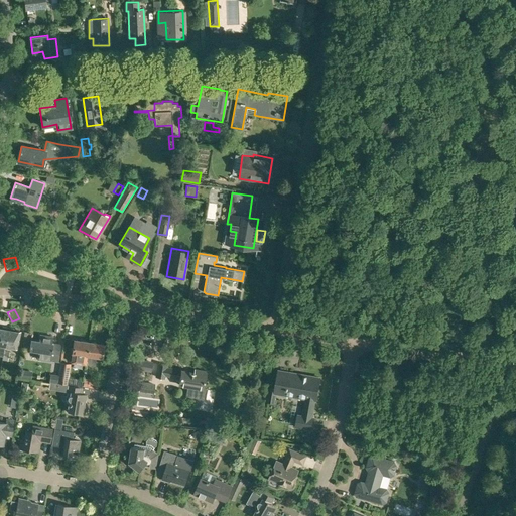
[(5,346),(17,349),(20,332),(13,331),(14,329),(8,328),(5,346)]
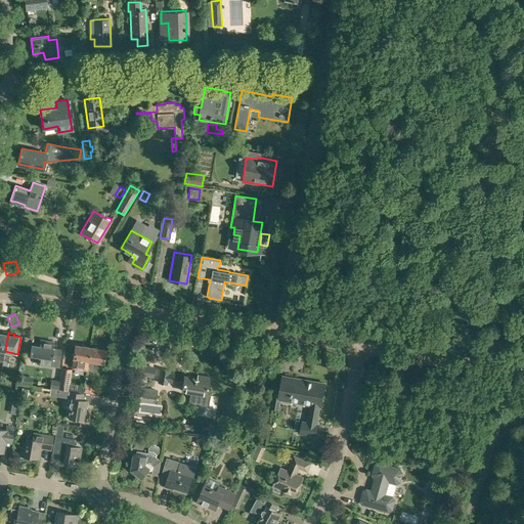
[(59,366),(61,350),(53,349),(53,348),(52,348),(53,341),(40,339),(39,346),(32,345),(30,355),(39,356),(38,364),(45,364),(51,365),(59,366)]
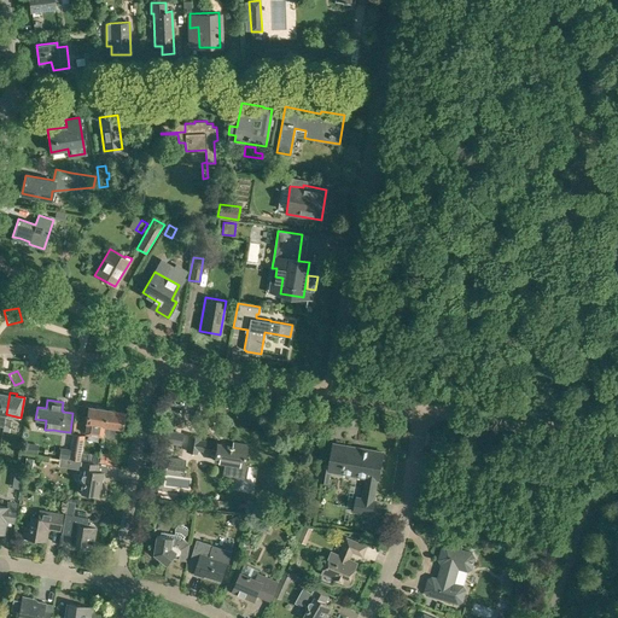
[(86,421),(92,423),(91,430),(103,432),(106,409),(88,406),(86,421)]
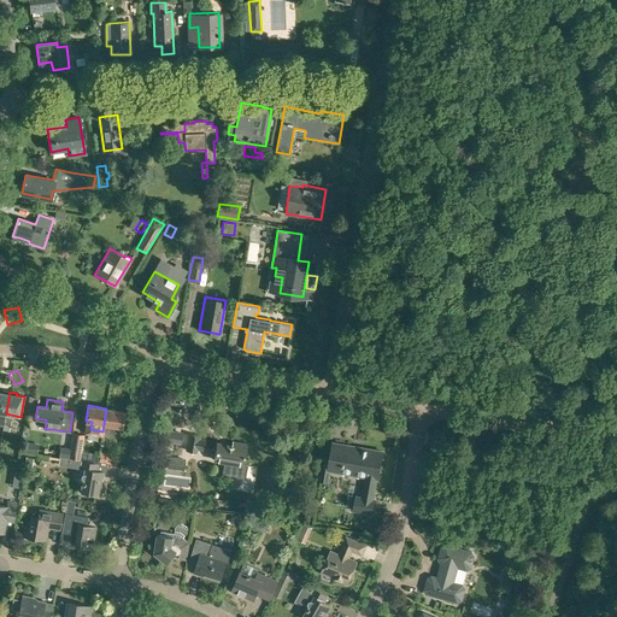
[(106,409),(103,432),(113,433),(115,425),(122,427),(124,411),(106,409)]
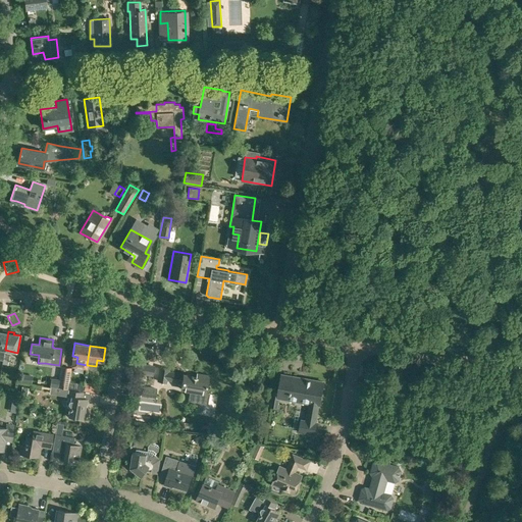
[(153,366),(141,364),(140,373),(151,375),(153,366)]
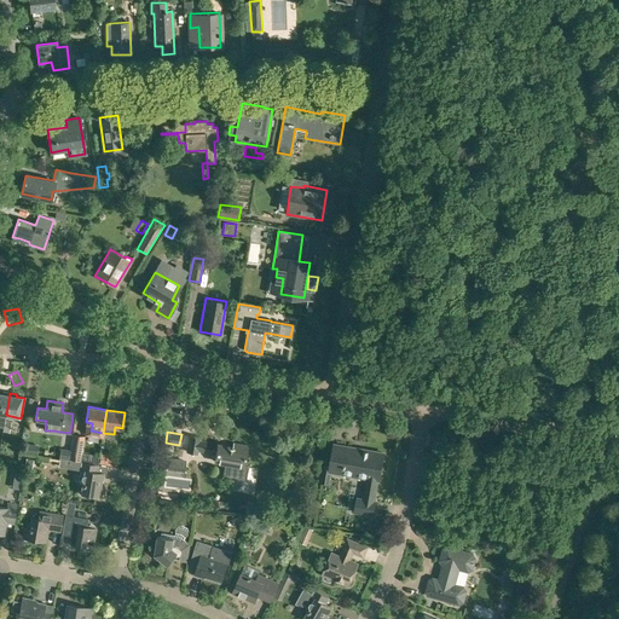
[(80,461),(84,437),(73,434),(69,458),(80,461)]
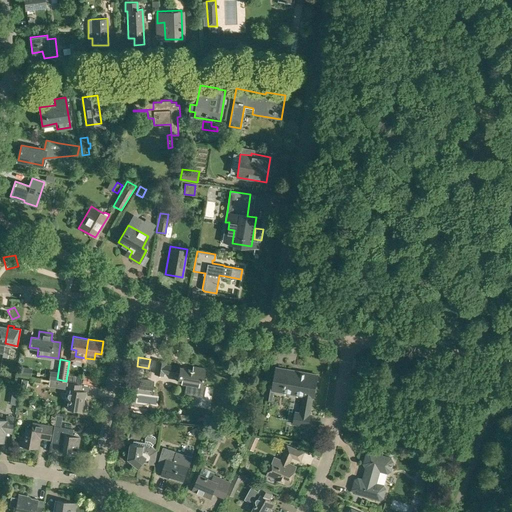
[(177,381),(192,384),(191,389),(201,391),(201,386),(204,369),(193,367),(192,370),(165,365),(165,362),(157,361),(155,374),(163,375),(163,372),(178,375),(177,381)]
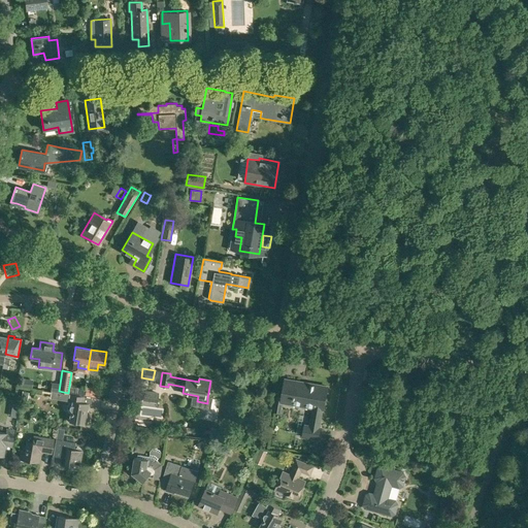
[(275,396),(272,411),(281,413),(283,403),(312,408),(309,426),(304,425),(302,437),(318,440),(320,427),(323,409),(327,387),(308,384),(308,386),(285,382),(282,397),(275,396)]
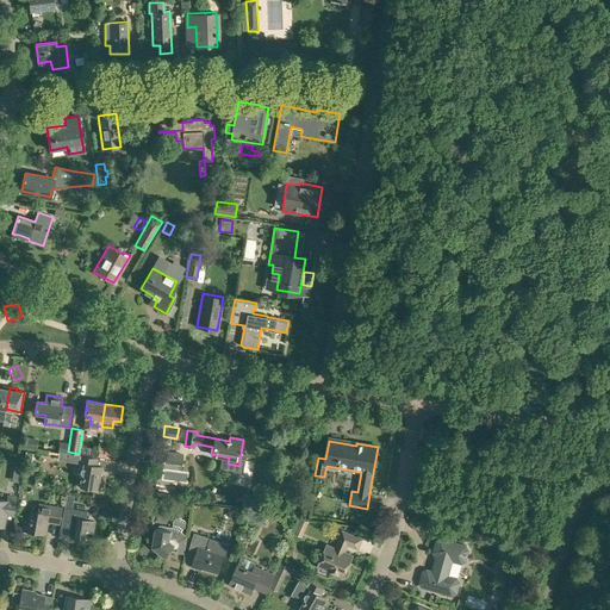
[(69,443),(60,442),(58,452),(61,452),(68,453),(69,443)]
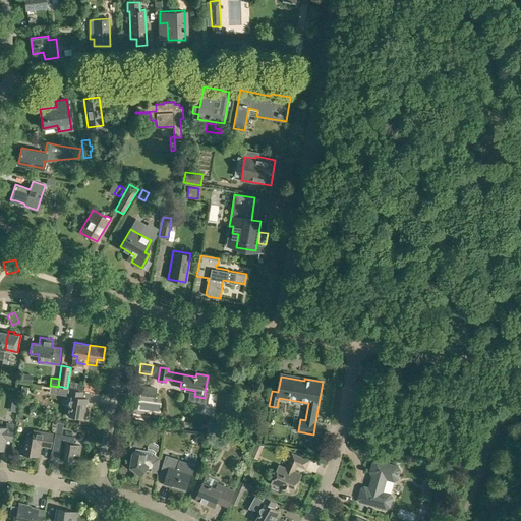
[(83,389),(98,391),(99,384),(84,382),(83,389)]
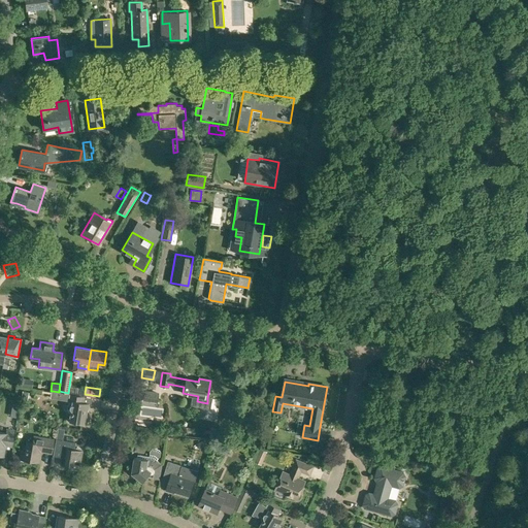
[(59,392),(53,391),(51,391),(50,398),(58,399),(59,392)]
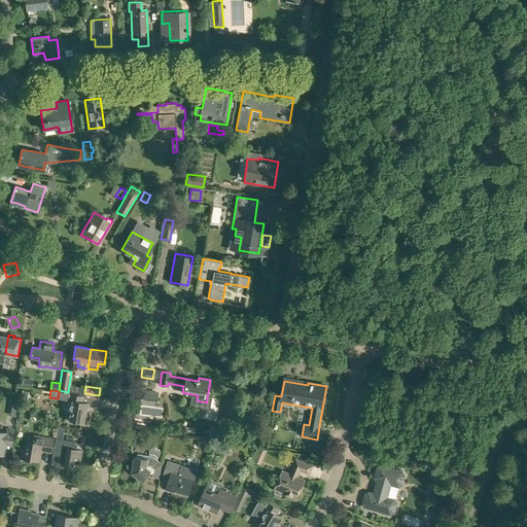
[(144,390),(143,398),(155,400),(156,392),(144,390)]
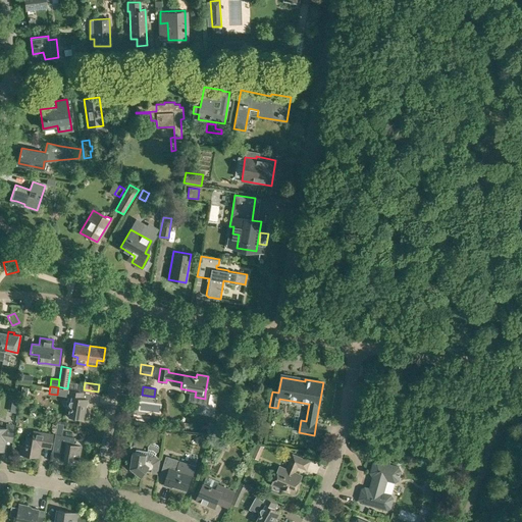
[(86,420),(88,411),(86,411),(88,399),(82,398),(83,393),(68,389),(67,398),(70,398),(70,401),(71,402),(70,408),(68,409),(67,417),(86,420)]
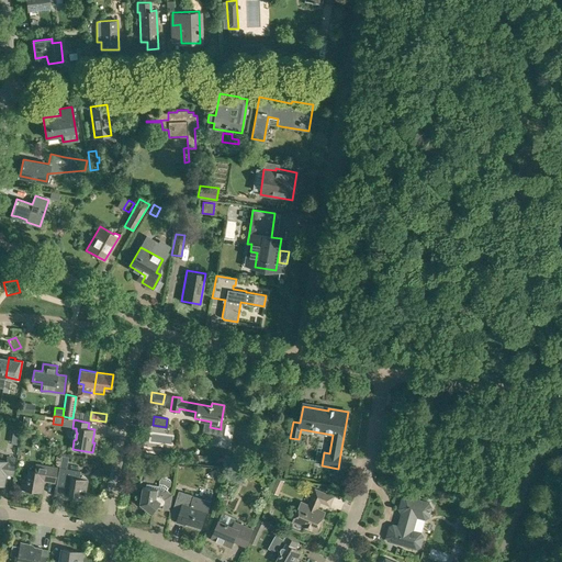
[(281,465),(283,453),(276,452),(274,465),(281,465)]
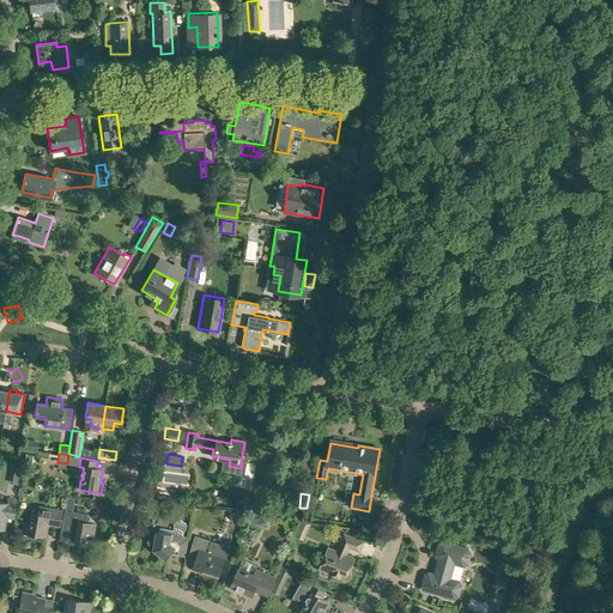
[(0,528),(4,529),(5,516),(13,517),(16,501),(7,499),(7,503),(0,502),(0,528)]
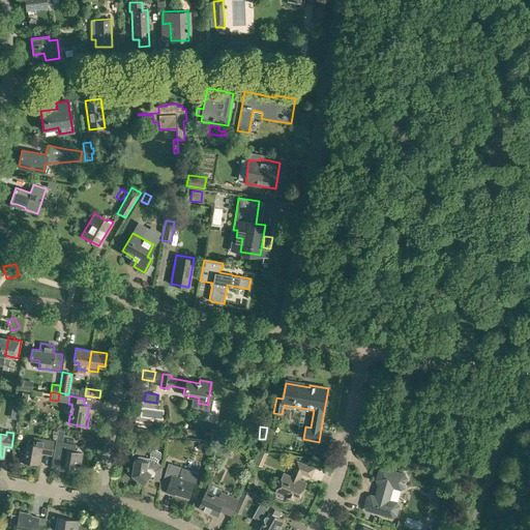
[(51,454),(54,441),(34,438),(32,445),(27,444),(25,452),(21,451),(20,461),(38,464),(40,452),(51,454)]
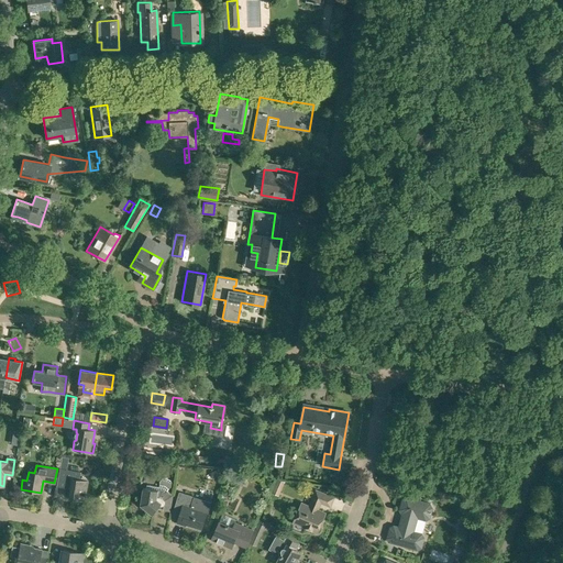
[(66,470),(61,496),(84,500),(85,496),(86,496),(86,494),(85,493),(87,482),(87,478),(81,476),(80,477),(79,477),(80,472),(66,470)]
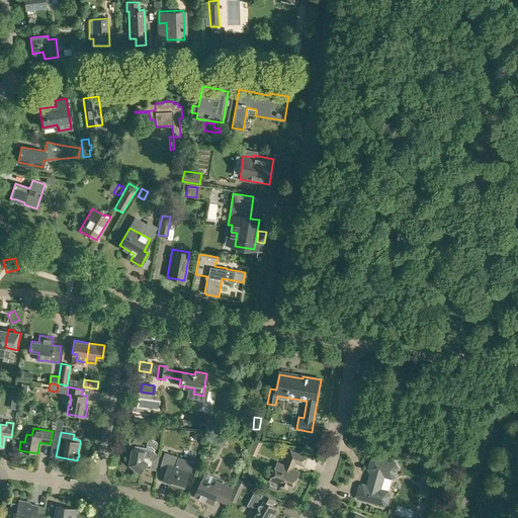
[(200,432),(194,434),(197,440),(203,437),(200,432)]
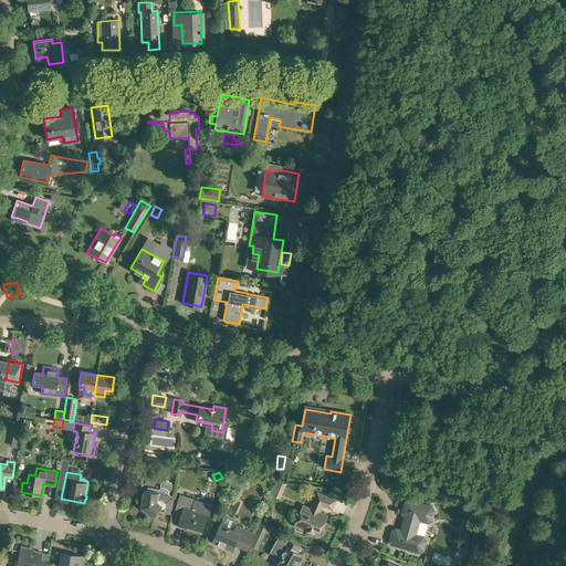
[(232,472),(229,479),(238,482),(240,475),(232,472)]
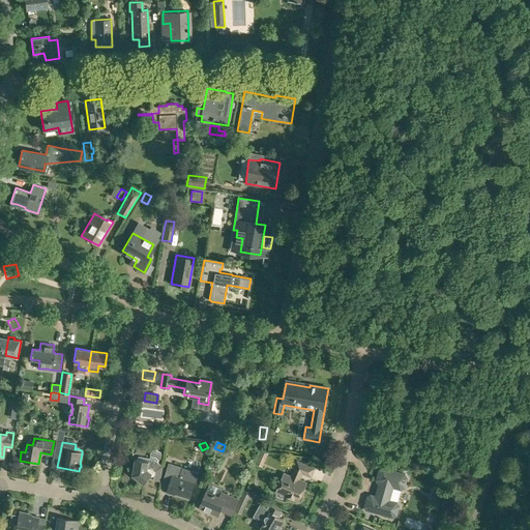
[(135,459),(133,475),(143,484),(150,475),(151,475),(152,475),(153,475),(154,474),(154,475),(154,480),(160,481),(163,466),(157,462),(160,458),(160,459),(162,453),(160,451),(156,449),(153,449),(150,453),(150,459),(138,457),(138,460),(135,459)]
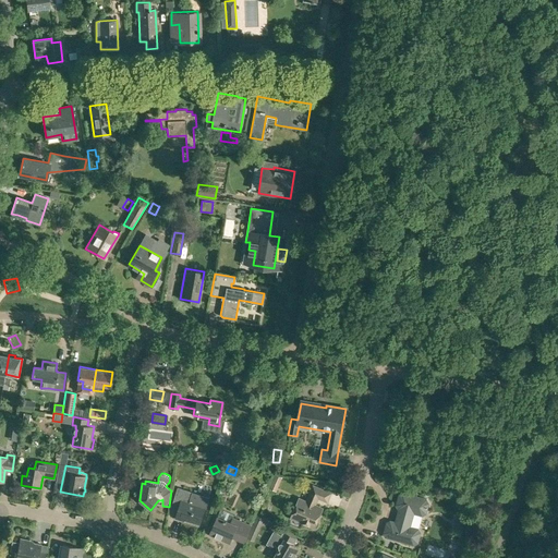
[(275,474),(269,488),(277,492),(282,477),(275,474)]
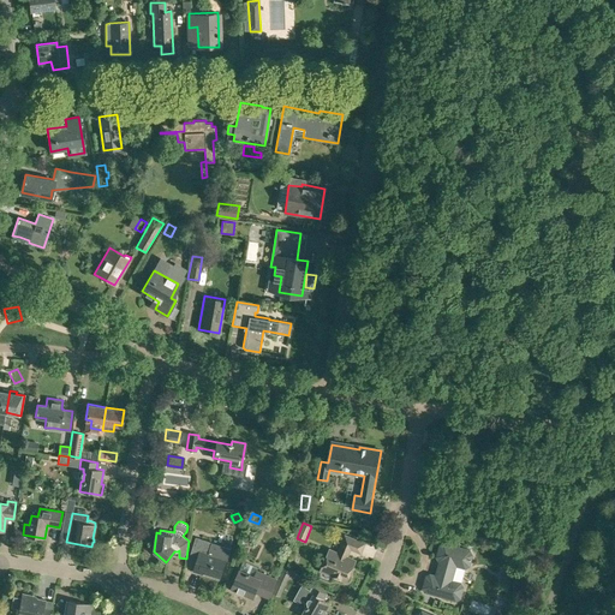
[(347,580),(354,562),(346,559),(353,539),(345,536),(338,555),(329,550),(321,569),(334,575),(333,578),(340,580),(341,578),(347,580)]
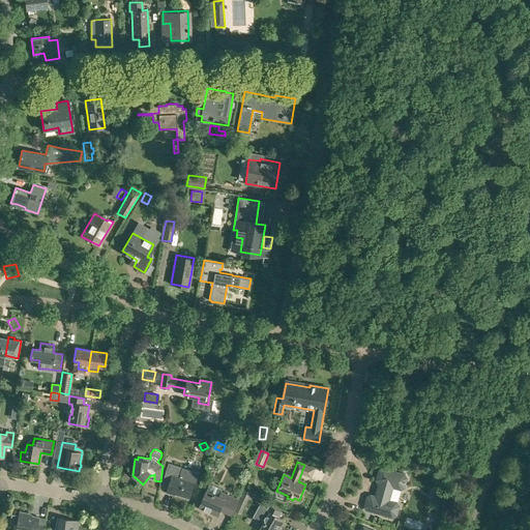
[(189,498),(195,482),(180,477),(183,468),(169,463),(163,481),(170,483),(167,493),(174,495),(175,493),(189,498)]
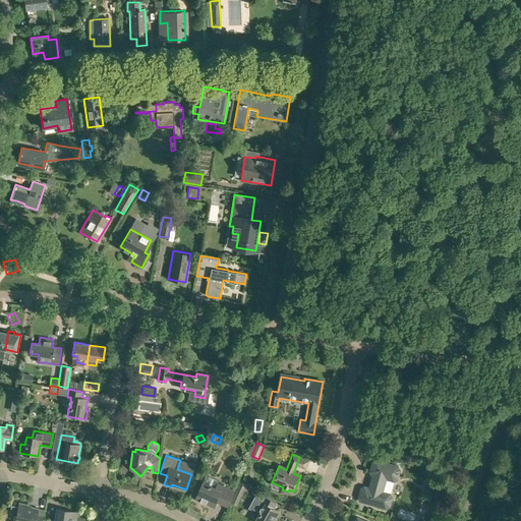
[(398,479),(400,470),(398,466),(375,460),(372,462),(369,471),(371,475),(368,487),(364,486),(360,488),(357,498),(360,502),(387,509),(390,507),(393,498),(391,494),(384,491),(387,479),(394,481),(398,479)]
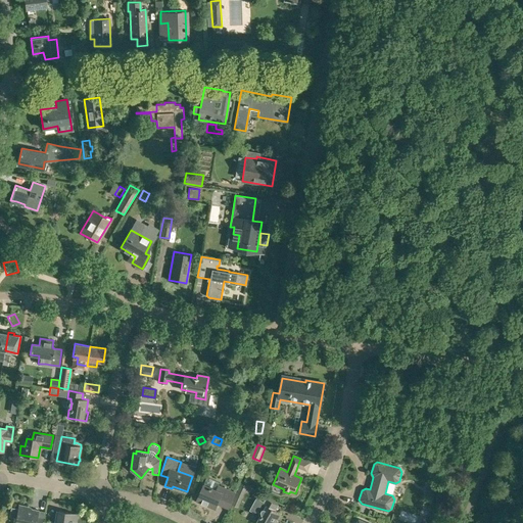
[(242,482),(236,495),(242,498),(248,485),(242,482)]
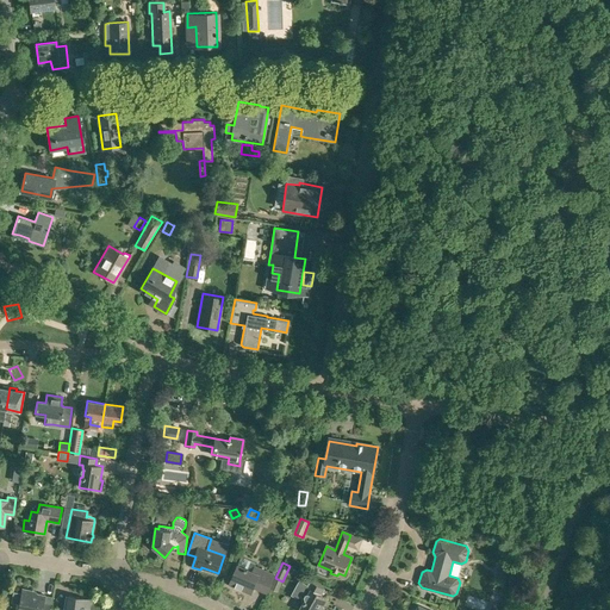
[(268,591),(274,576),(255,566),(253,572),(237,565),(229,584),(246,591),(247,589),(251,591),(254,585),(268,591)]
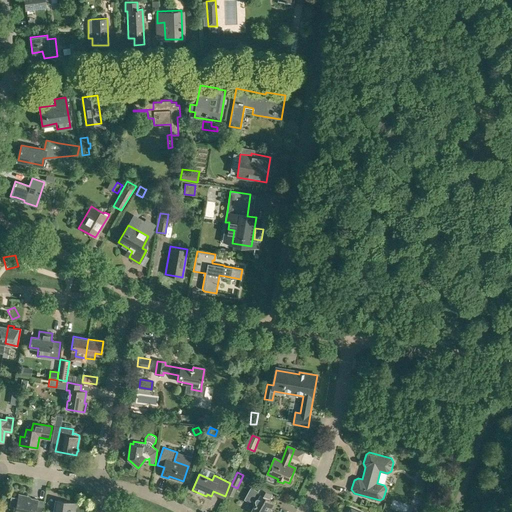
[(253,500),(254,505),(250,511),(270,511),(275,502),(270,499),(272,494),(260,487),(258,490),(251,486),(244,499),(248,501),(253,500)]
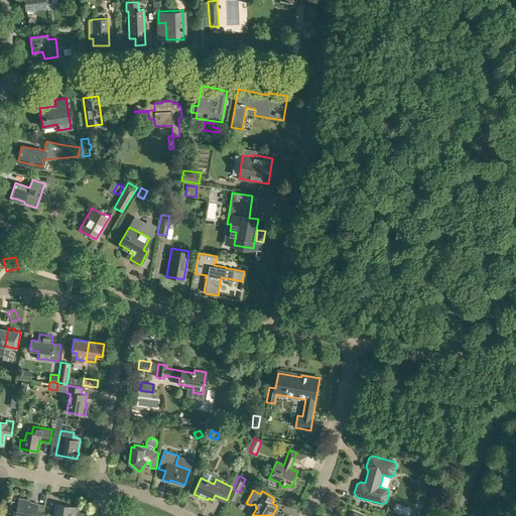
[(9,510),(15,511),(14,515),(15,515),(41,515),(42,511),(36,510),(38,503),(27,501),(27,500),(18,498),(17,502),(11,501),(9,510)]
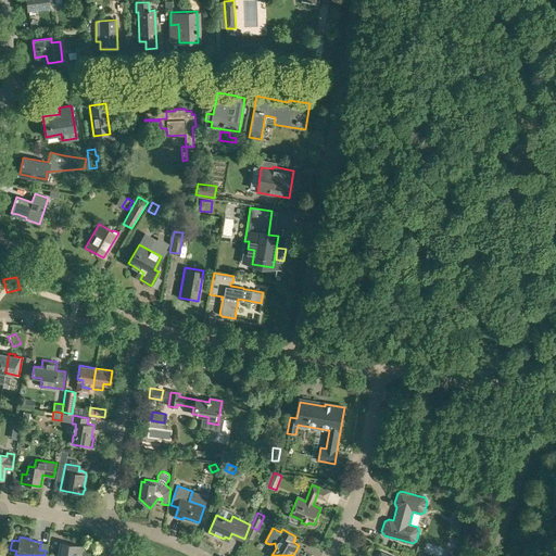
[(79,555),(81,546),(62,543),(60,555),(53,554),(52,555),(79,555)]
